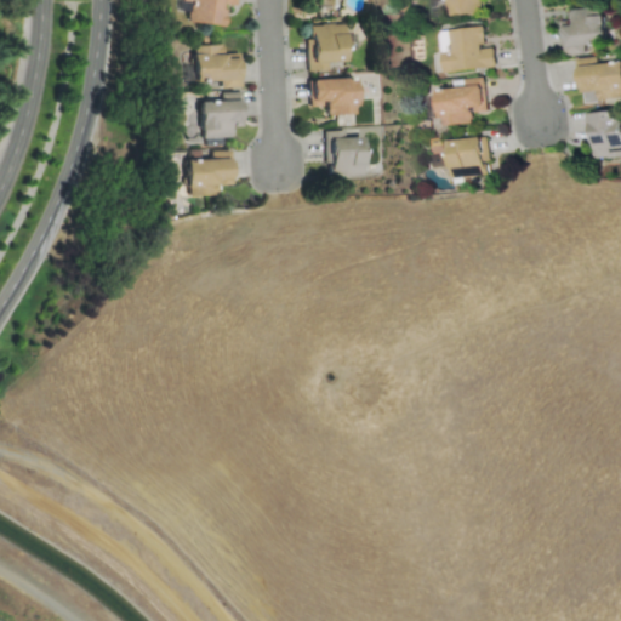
[(222,26),(224,5),(232,6),(232,0),(180,0),(187,1),(184,21),(222,26)]
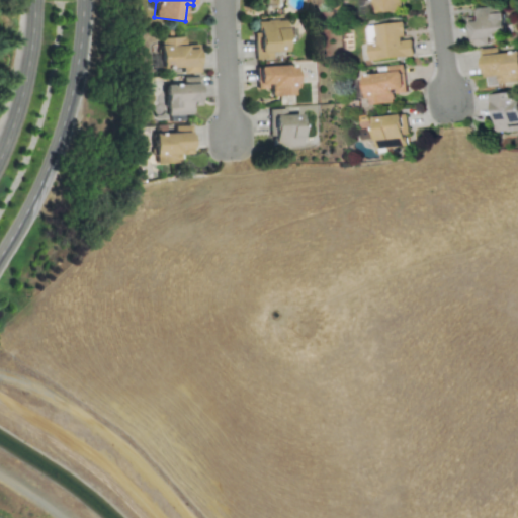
[(400,9),(399,0),(372,0),(373,12),(400,9)]
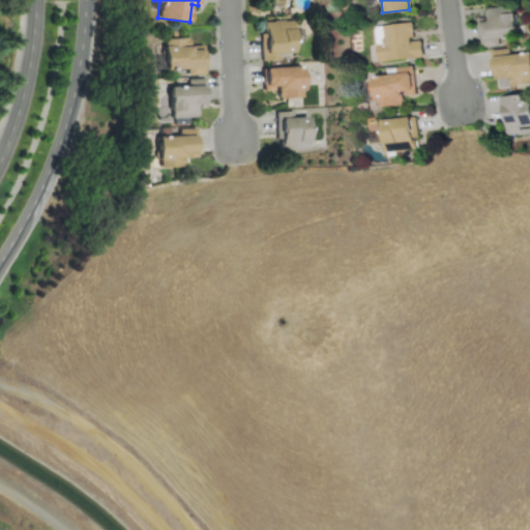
[(480,47),(496,45),(496,38),(516,36),(512,12),(504,13),(503,5),(486,7),(487,21),(477,22),(480,47)]
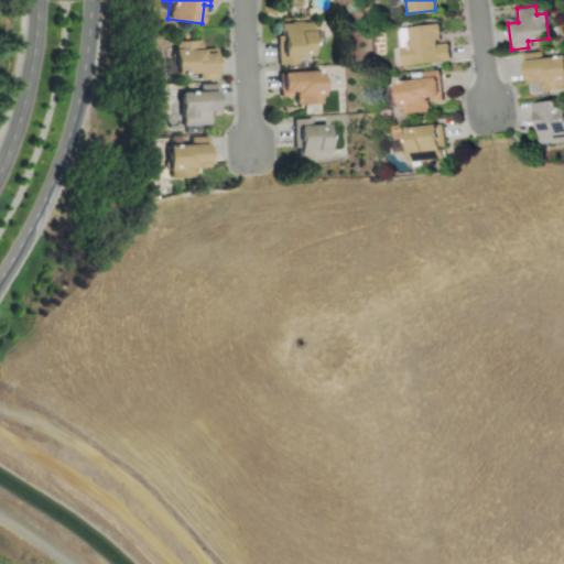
[(310,21),(278,22),(279,34),(274,34),(275,64),(295,63),(295,56),(311,56),(310,21)]
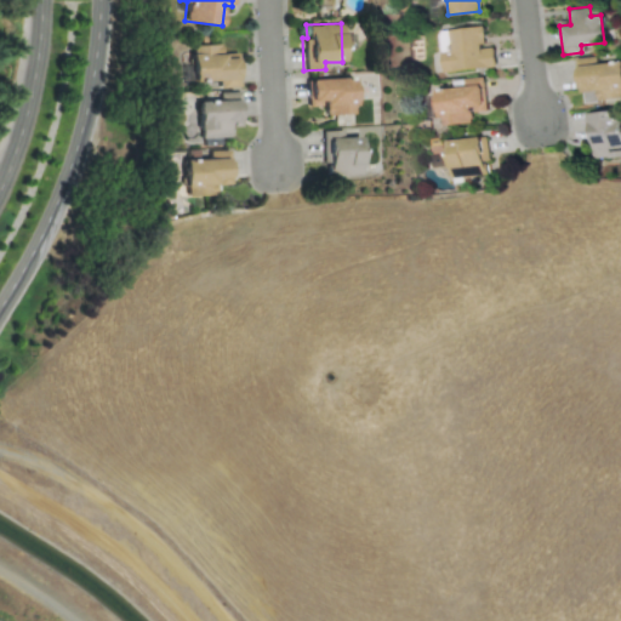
[(495,67),(494,46),(484,47),(483,26),(439,29),(442,70),(495,67)]
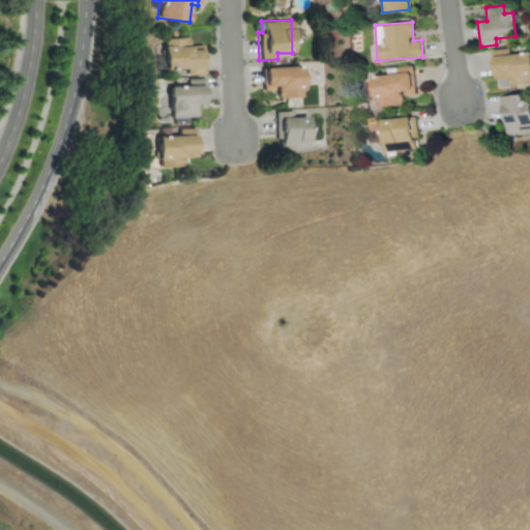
[(162,38),(163,69),(184,68),(185,75),(202,74),(201,49),(187,50),(187,37),(162,38)]
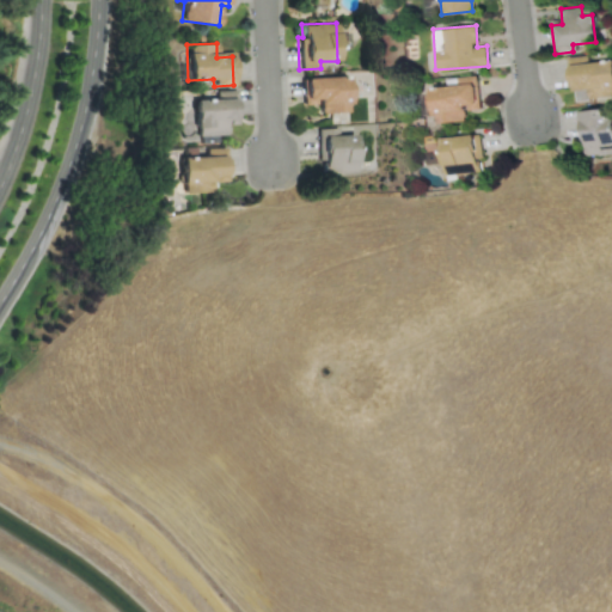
[(565,56),(568,86),(585,85),(586,98),(611,96),(611,60),(585,62),(583,55),(565,56)]
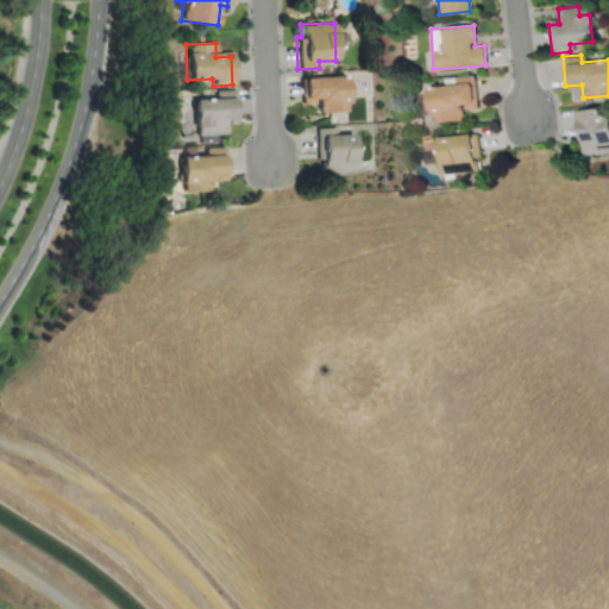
[(463,120),(462,110),(476,108),(475,75),(453,76),(453,86),(428,87),(431,121),(463,120)]
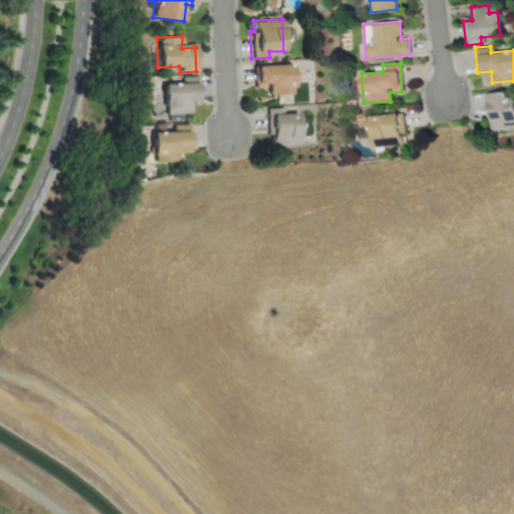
[(253,65),(254,87),(267,86),(267,94),(292,93),(291,64),(253,65)]
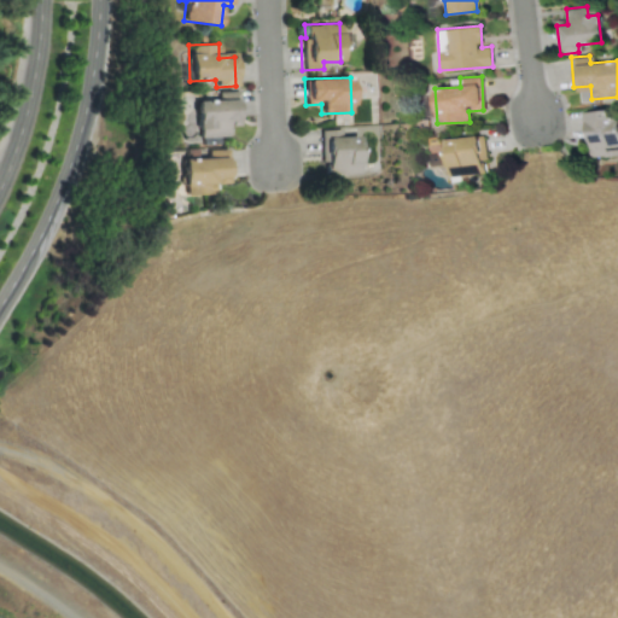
[(194,100),(196,136),(227,135),(227,121),(237,121),(235,99),(194,100)]
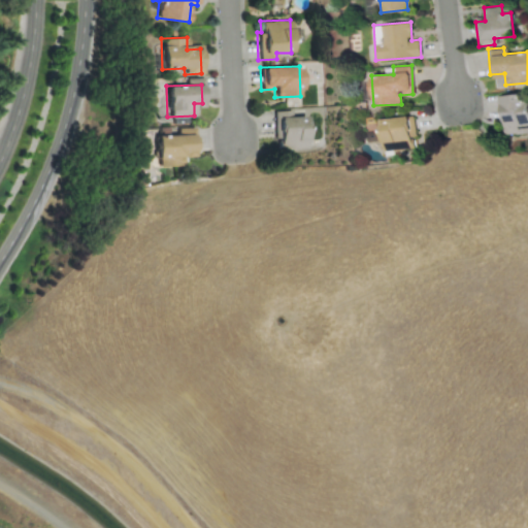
[(527,130),(527,99),(527,92),(496,96),(501,135),(527,130)]
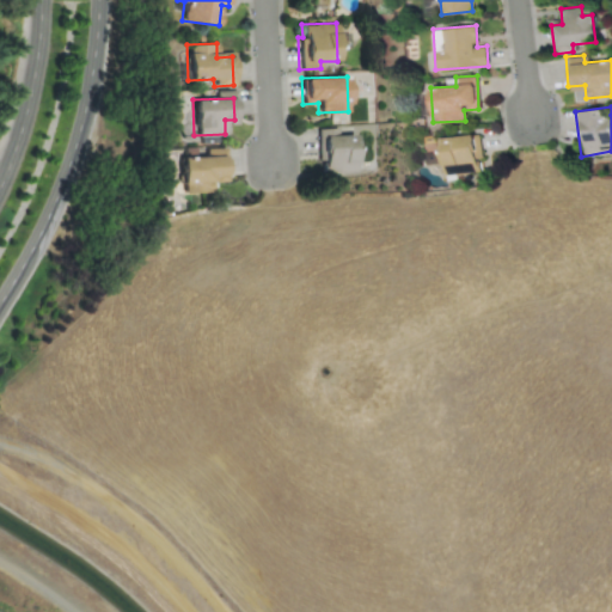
[(318,128),(319,173),(356,172),(355,134),(337,134),(337,128),(318,128)]
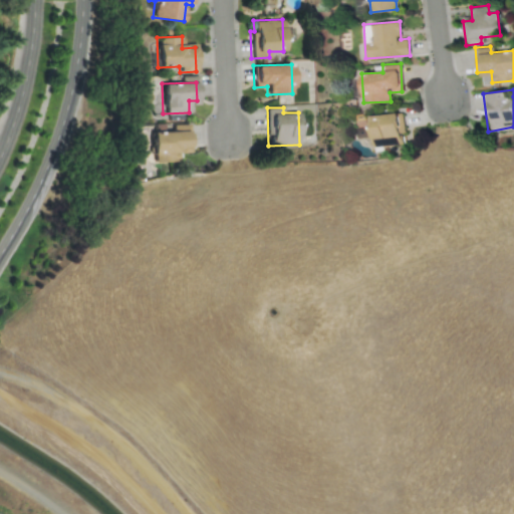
[(373,147),(402,143),(401,134),(405,133),(402,111),(368,116),(373,147)]
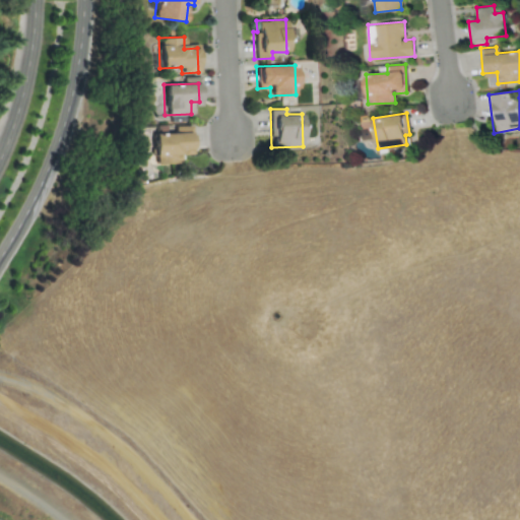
[(362,139),(373,138),(372,121),(361,121),(362,139)]
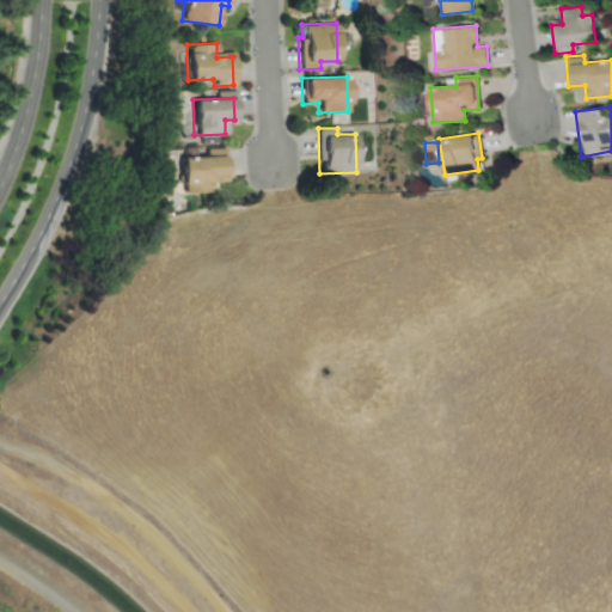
[(179,157),(181,193),(210,191),(209,176),(225,176),(224,147),(207,148),(207,155),(179,157)]
